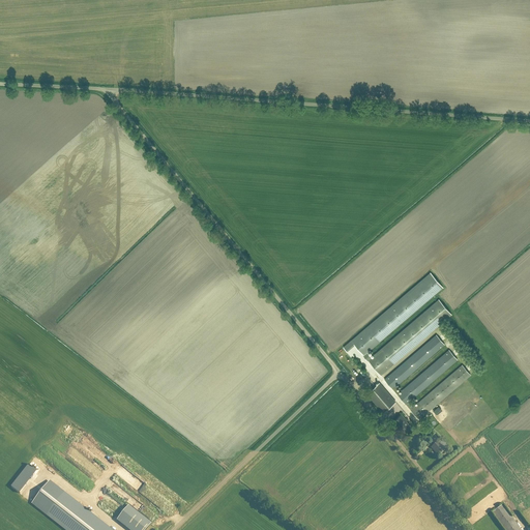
[(363,354),(362,355),(366,360),(367,359),(380,375),(450,314),(438,299),(371,357),(366,352),(443,287),(430,272),(343,347),(347,351),(354,345),(363,354)]
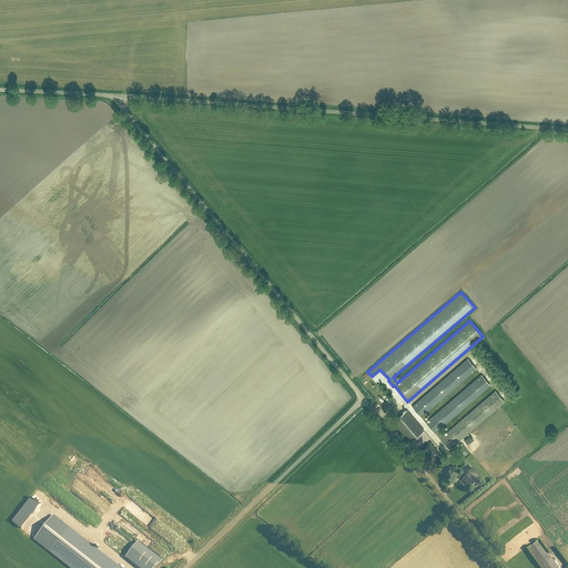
[(448,449),(505,402),(495,391),(445,434),(440,428),(490,385),(480,374),(428,419),(424,415),(476,369),(467,358),(412,406),(419,416),(421,416),(426,424),(434,433),(440,439),(448,449)]
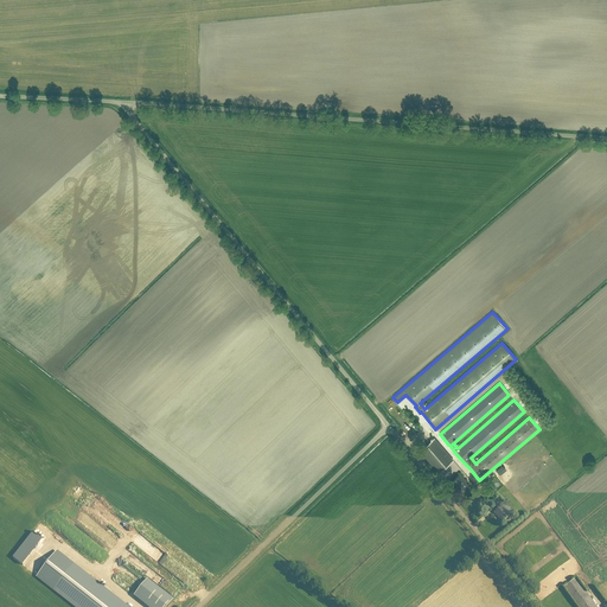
[(420,451),(439,472),(453,460),(434,439),(420,451)]
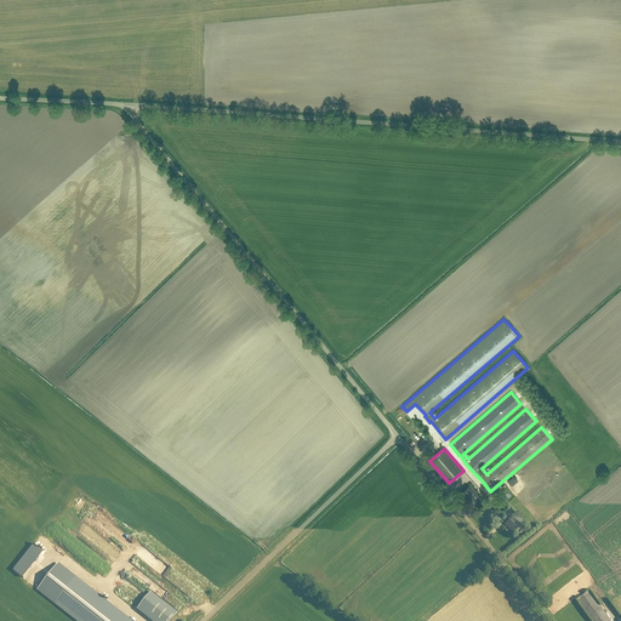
[(473,507),(482,500),(476,493),(469,485),(460,494),(466,500),(466,499),(473,507)]
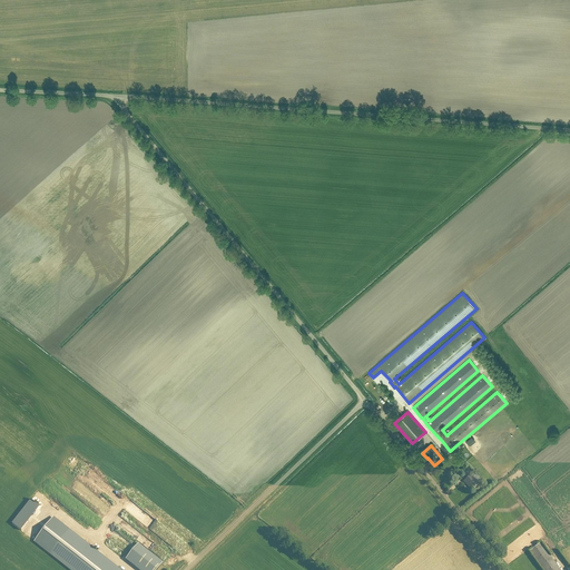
[(472,491),(479,485),(471,477),(472,475),(469,472),(463,477),(467,480),(464,482),(472,491)]
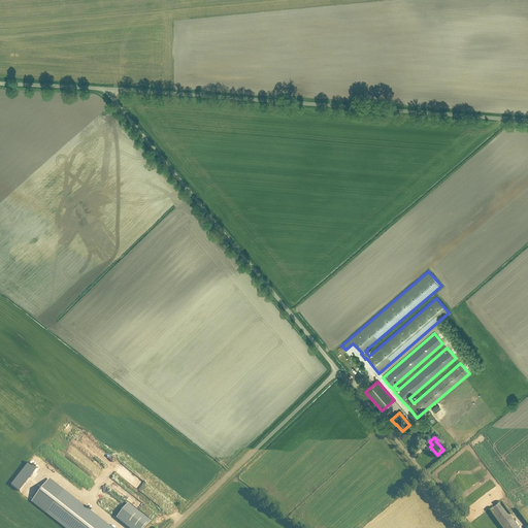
[(28,464),(11,486),(19,492),(36,470),(28,464)]
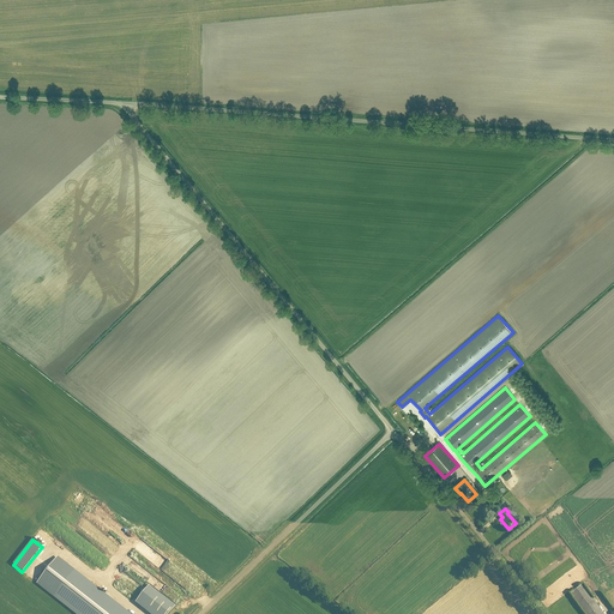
[(74,613),(127,613),(74,572),(54,597),(74,613)]
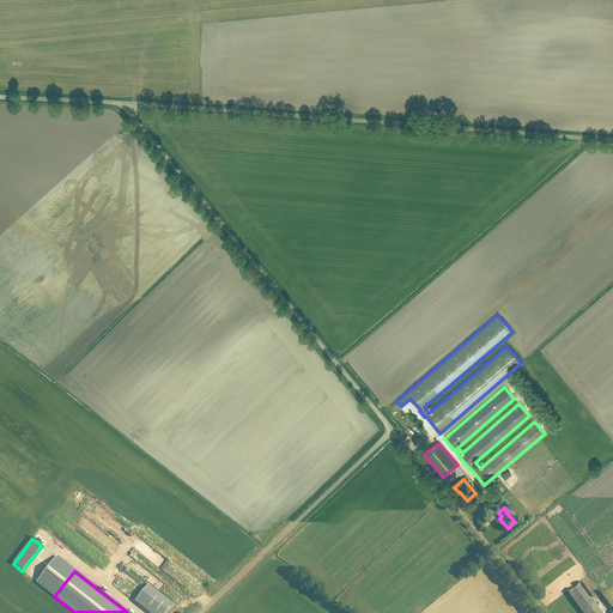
[(149,586),(135,602),(147,612),(169,612),(175,606),(149,586)]
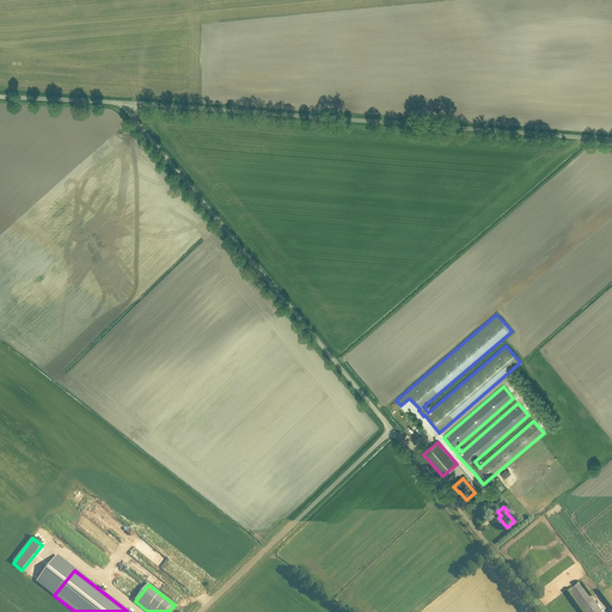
[(582,611),(600,611),(580,585),(568,593),(582,611)]
